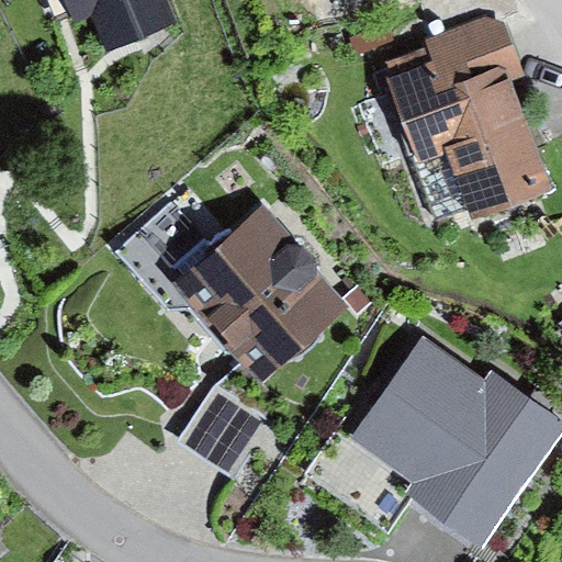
[(170,0),(67,0),(78,24),(94,17),(109,51),(179,21),(170,0)]
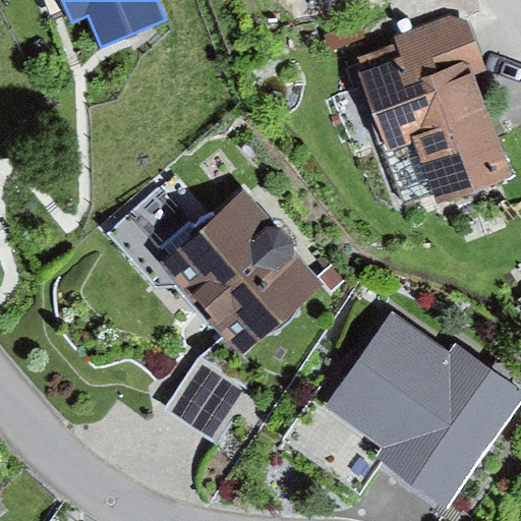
[(397,45),(360,58),(393,147),(417,137),(441,201),(512,175),(475,75),(487,71),(469,20),(452,15),(394,37),(397,45)]
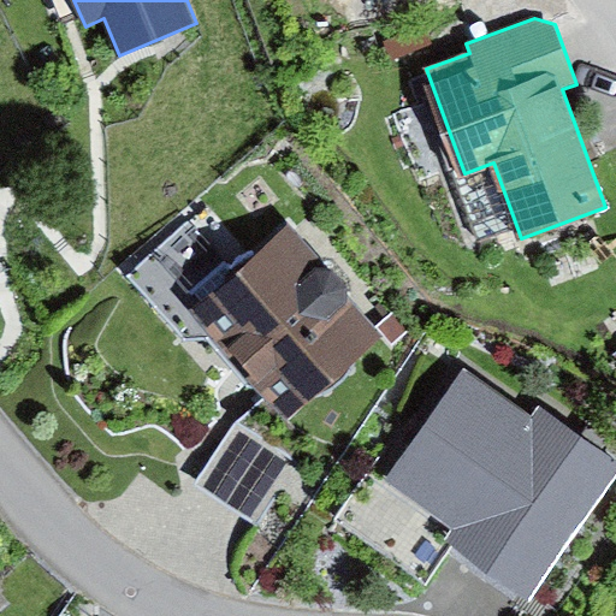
[(426,28),(385,41),(391,59),(432,46),(426,28)]
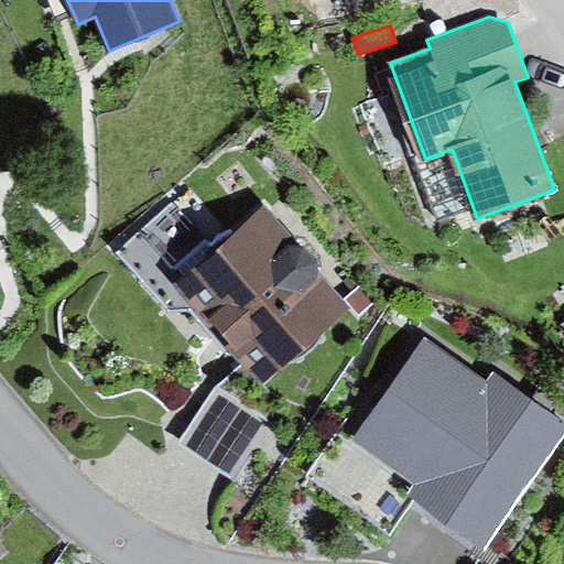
[(169,273),(205,242),(173,207),(120,252),(167,307),(185,292),(169,273)]
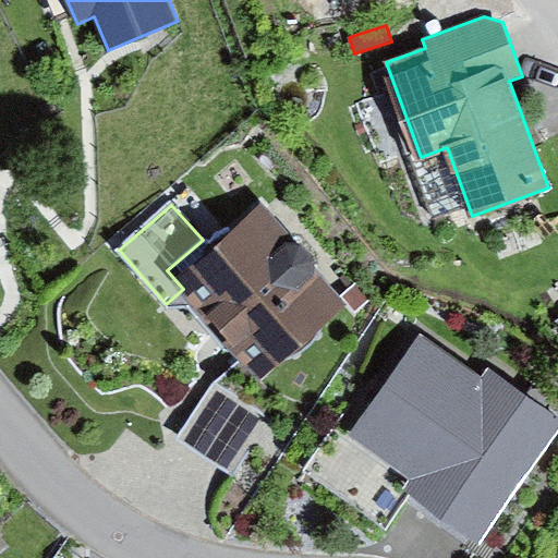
[(203,240),(167,270),(183,289),(243,359),(261,379),(280,362),(348,305),(315,267),(317,255),(303,240),(291,239),(265,208),(213,252),(203,240)]
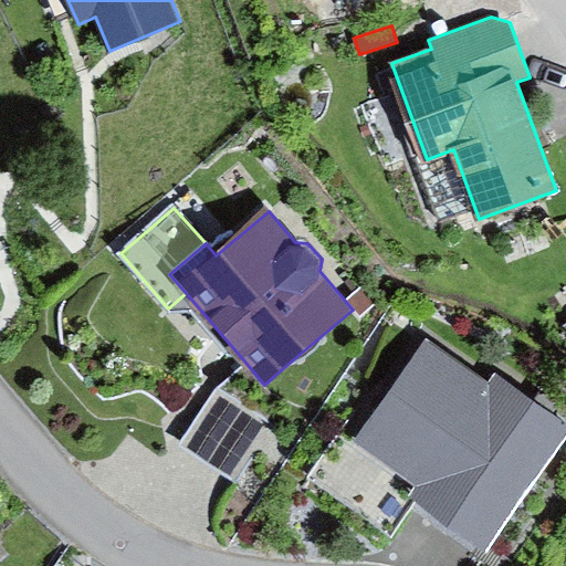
[(491,384),(427,339),(355,441),(427,491),(417,504),(489,554),(565,442),(565,421),(498,374),(491,384)]
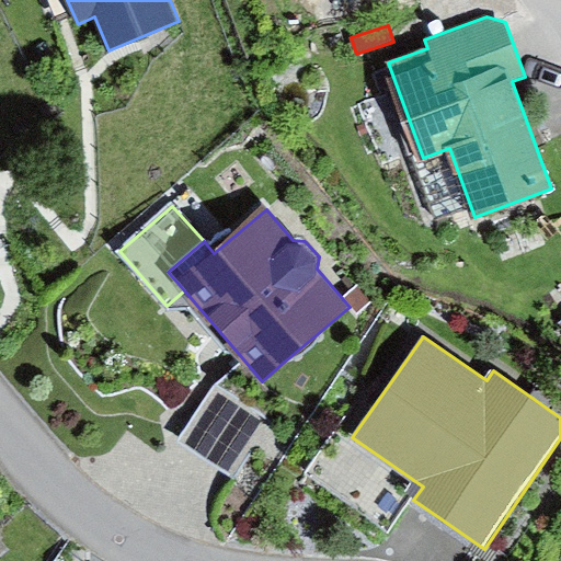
[(216,386),(178,441),(233,481),(298,376),(282,364),(262,381),(244,361),(216,386)]
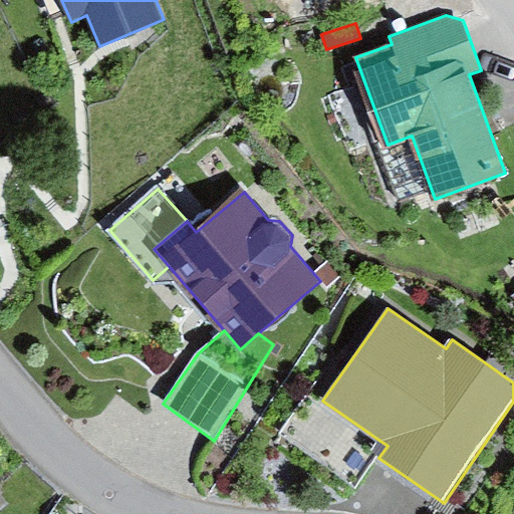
[(0,493),(0,513),(10,505),(0,493)]
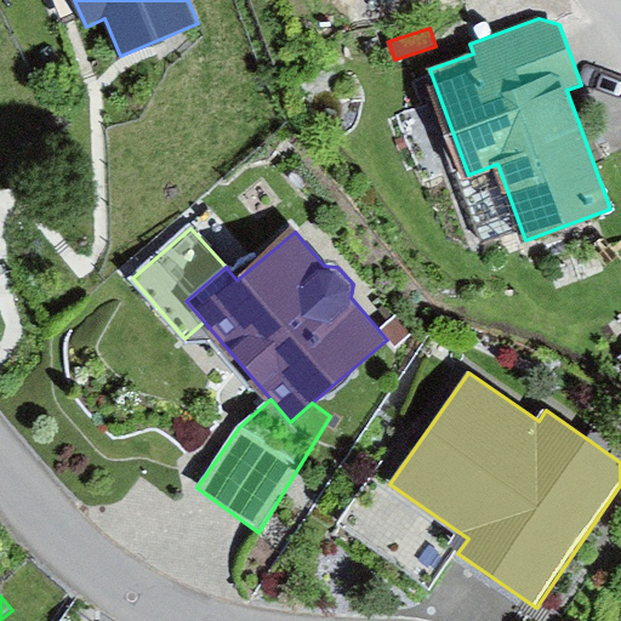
All buildings are outlined.
